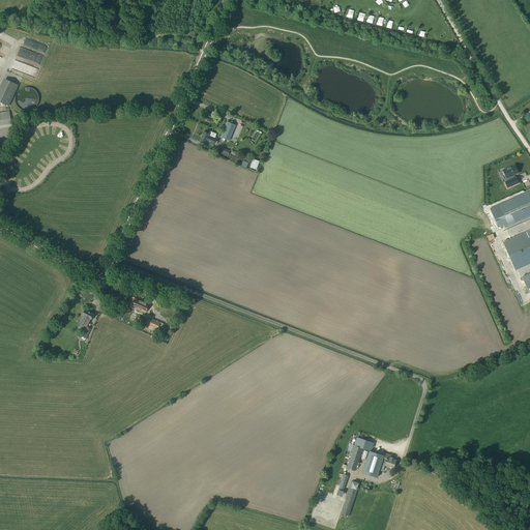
[(35,49),(37,43),(23,39),(22,46),(35,49)]
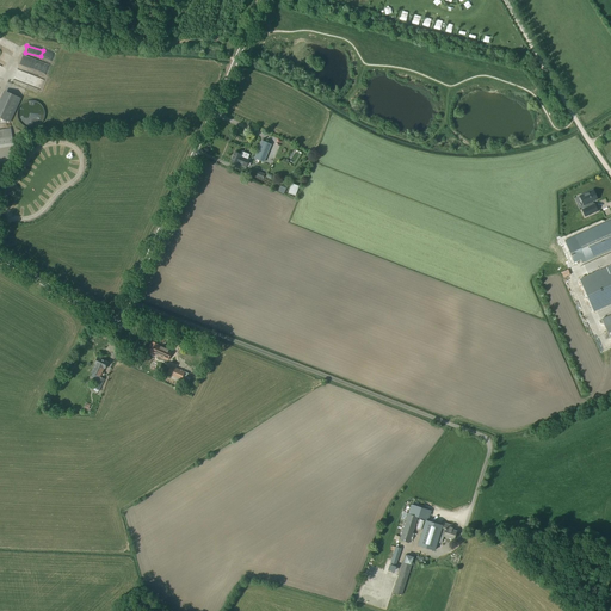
[(34,76),(31,87),(38,90),(41,79),(34,76)]
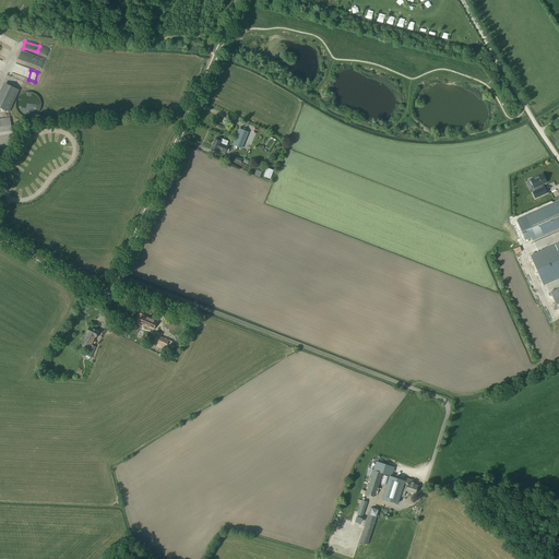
[(4,84),(0,92),(0,107),(9,111),(19,91),(4,84)]
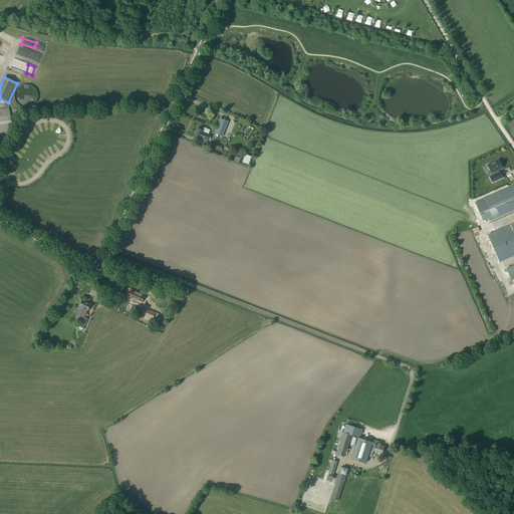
[(0,109),(0,124),(12,123),(9,108),(0,109)]
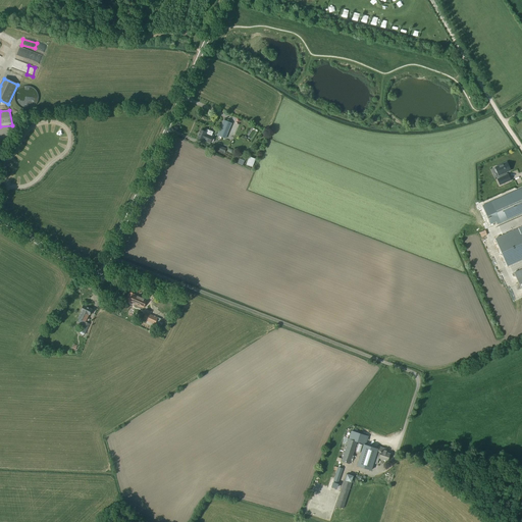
[(224,121),(217,136),(225,140),(231,124),(224,121)]
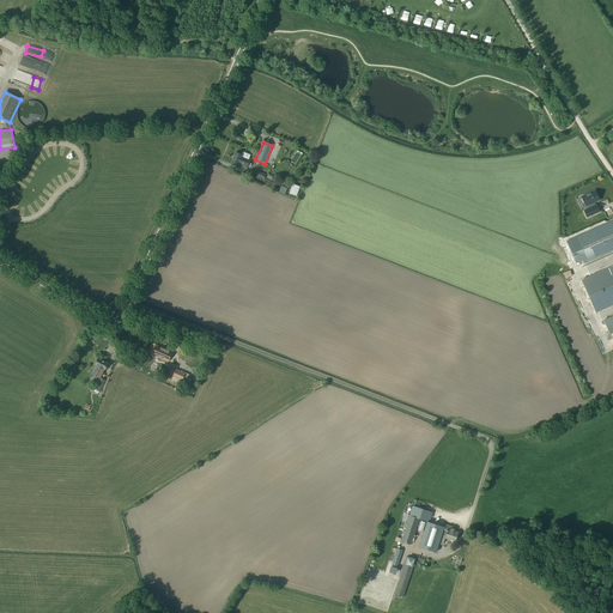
[(237,164),(247,169),(250,161),(248,159),(250,156),(243,152),(242,156),(236,153),(231,163),(237,165),(237,164)]
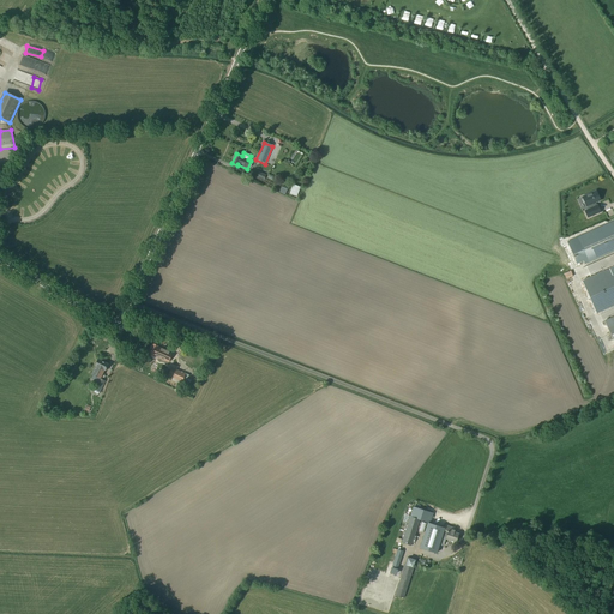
[(0,175),(6,179),(10,169),(0,164),(0,175)]
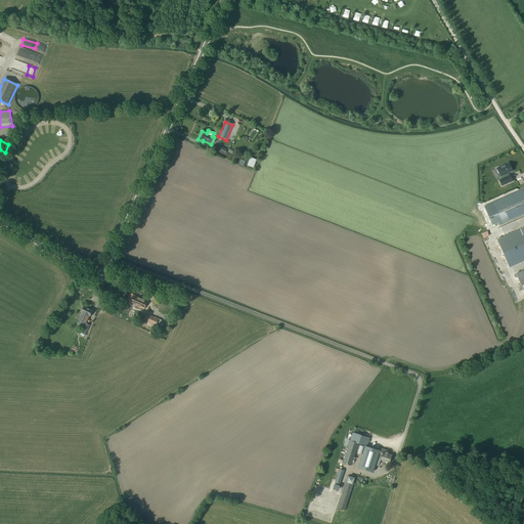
[(509,163),(500,167),(497,168),(496,168),(497,169),(497,170),(500,176),(501,176),(503,178),(498,180),(501,186),(513,181),(510,175),(508,176),(507,174),(512,171),(509,163)]
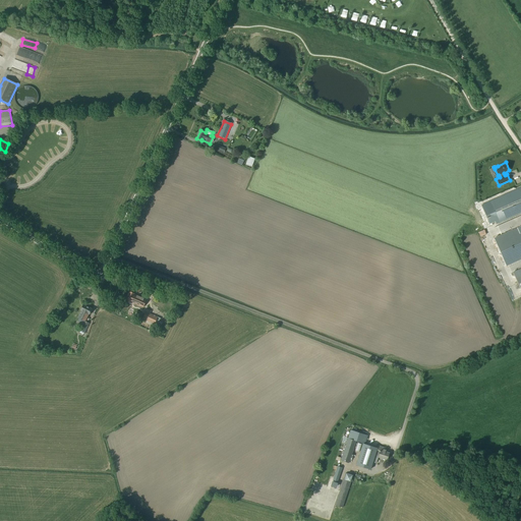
[(520,188),(490,203),(481,207),(489,224),(495,221),(496,224),(520,212),(520,188)]
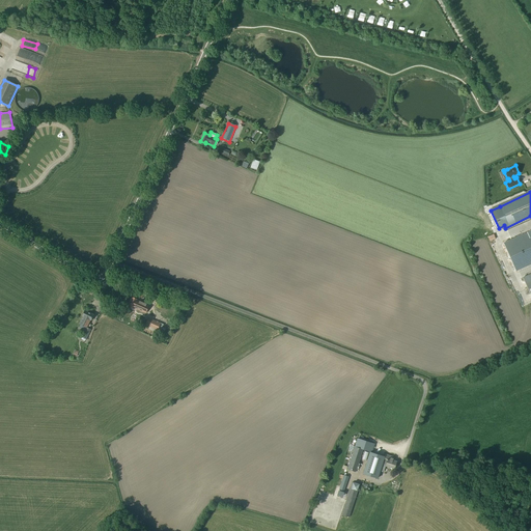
[(508,228),(510,233),(525,227),(523,221),(508,228)]
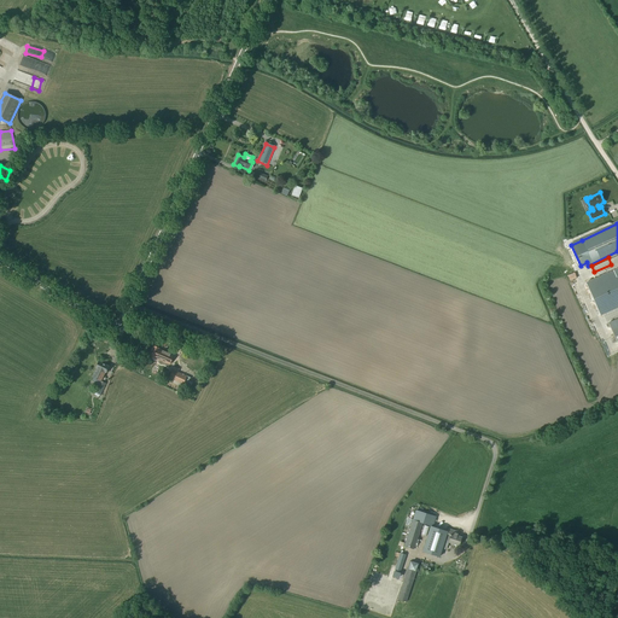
[(600,315),(617,307),(617,268),(587,284),(600,315)]
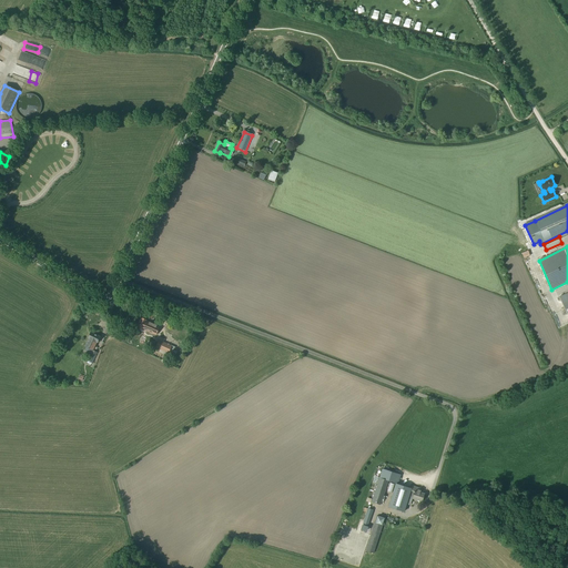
[(143,330),(156,335),(160,327),(146,321),(141,318),(137,327),(142,331),(143,330)]
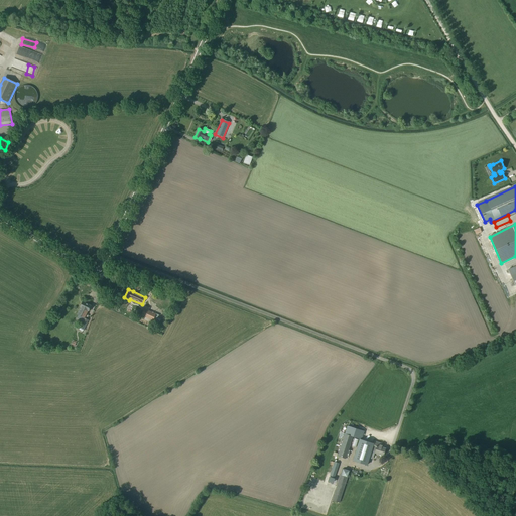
[(88,311),(89,311),(92,306),(83,302),(80,307),(81,307),(77,314),(85,318),(88,311)]
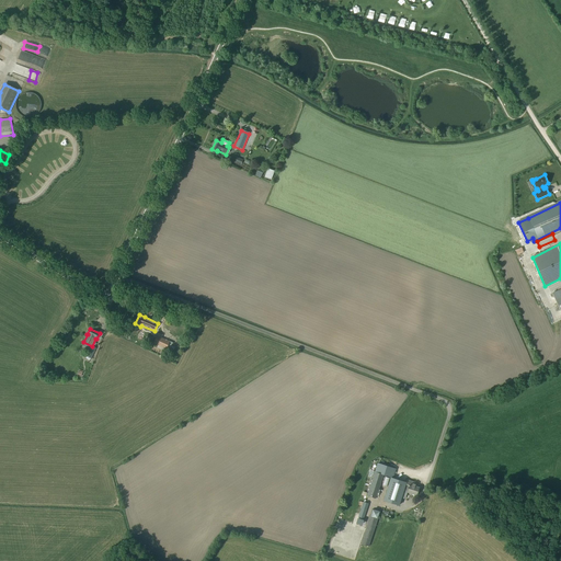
[(159,333),(157,336),(153,344),(158,345),(157,348),(162,351),(164,348),(169,351),(172,343),(161,339),(162,335),(159,333)]
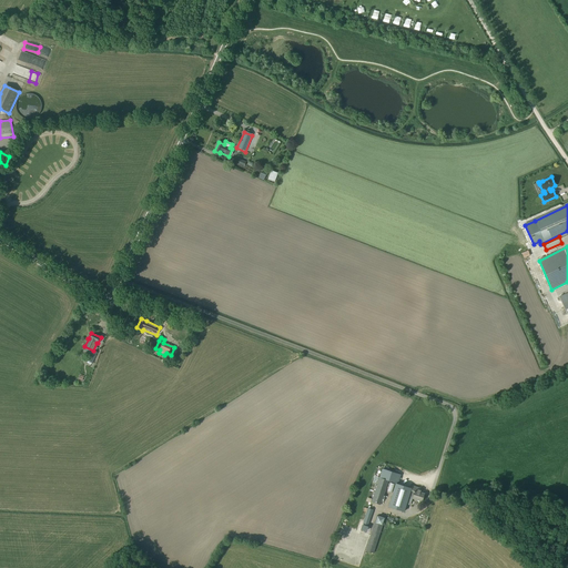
[(92,351),(88,361),(92,363),(98,353),(92,351)]
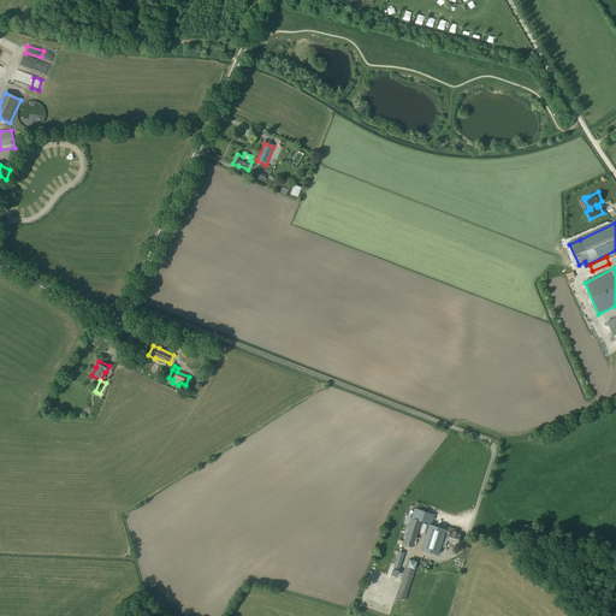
[(436,516),(415,509),(403,545),(413,549),(421,521),(430,525),(421,550),(438,556),(444,537),(449,538),(448,542),(458,544),(461,537),(455,534),(456,531),(448,528),(446,531),(432,526),(436,516)]
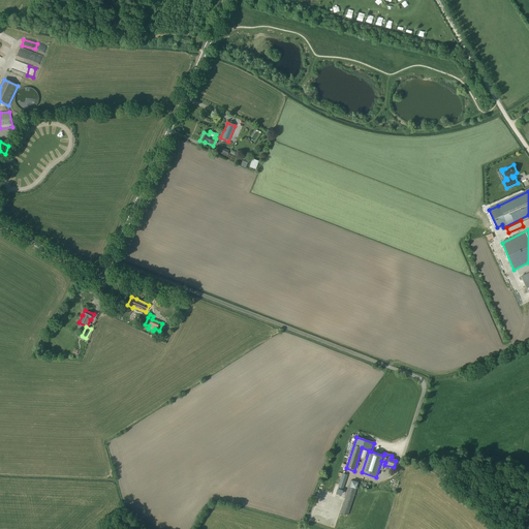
[(338,490),(344,492),(348,475),(343,473),(338,490)]
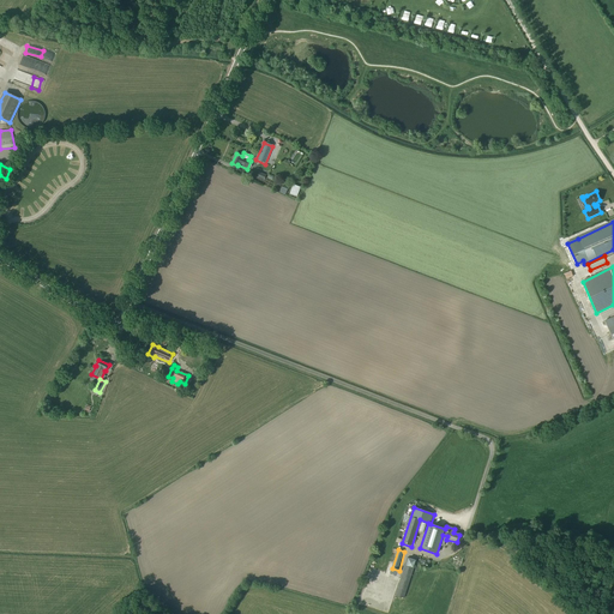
[(408,558),(396,594),(405,596),(416,560),(408,558)]
